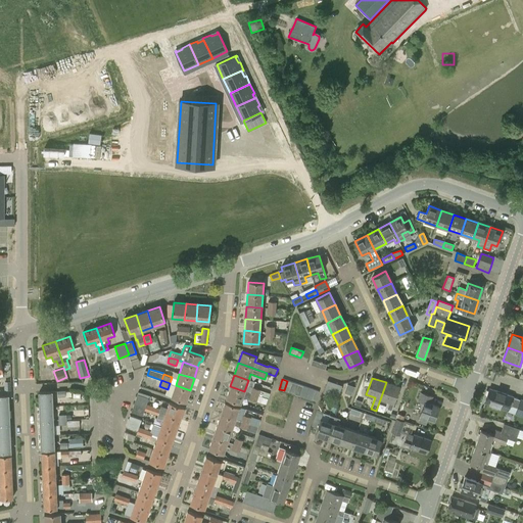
[(292,382),(287,381),(284,390),(289,392),(292,382)]
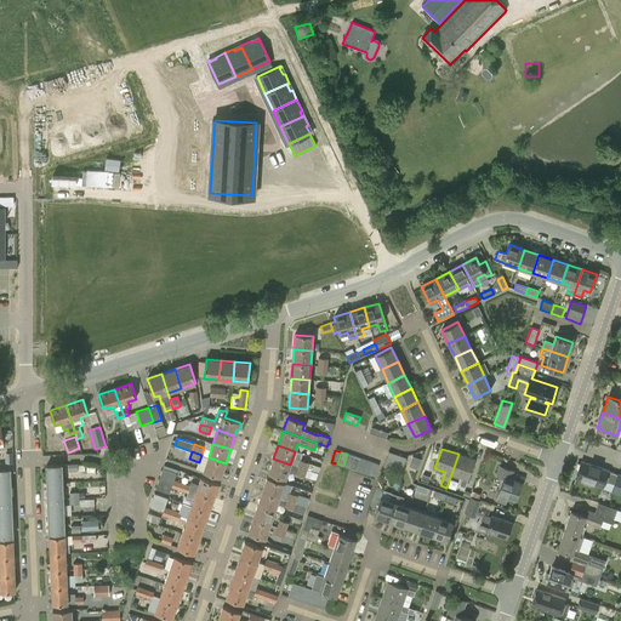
[(353,456),(347,454),(343,466),(349,468),(353,456)]
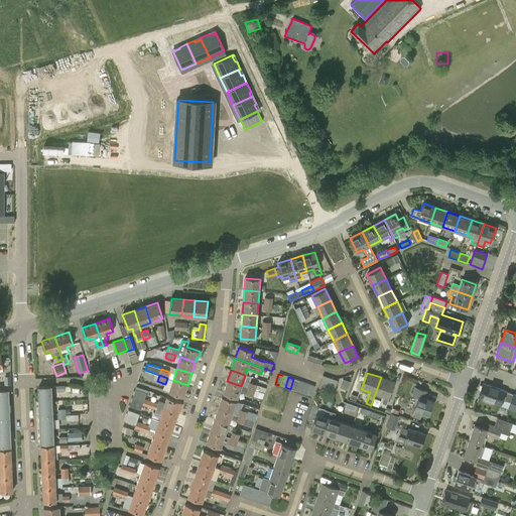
[(394,382),(381,377),(375,394),(384,397),(382,403),(386,405),(388,399),(394,382)]
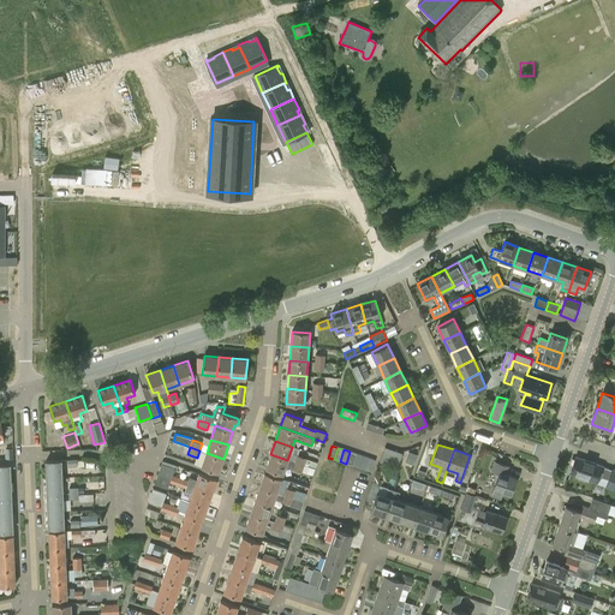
[(357,454),(350,452),(346,464),(352,466),(357,454)]
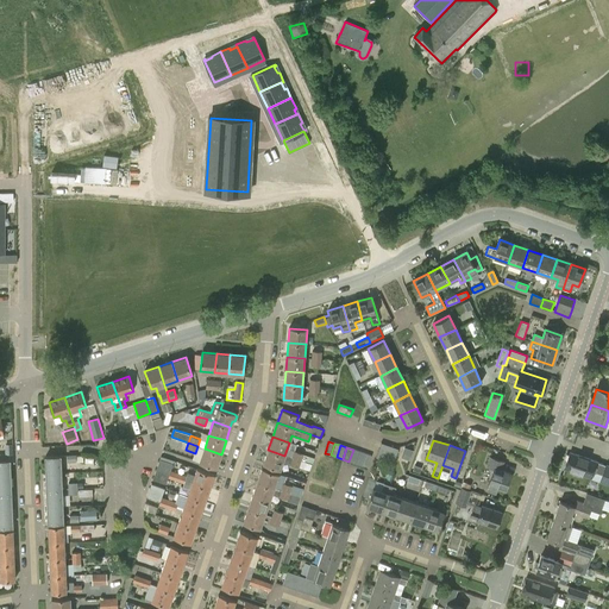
[(409,460),(413,450),(405,447),(401,457),(409,460)]
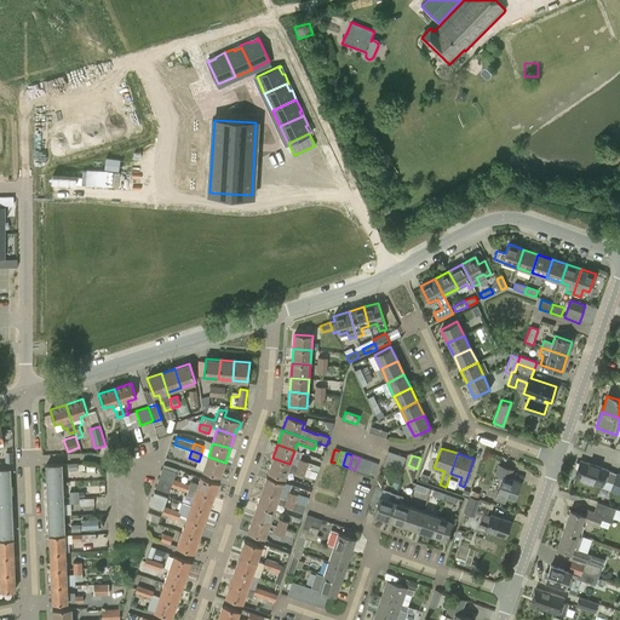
[(220,476),(225,463),(208,457),(204,470),(220,476)]
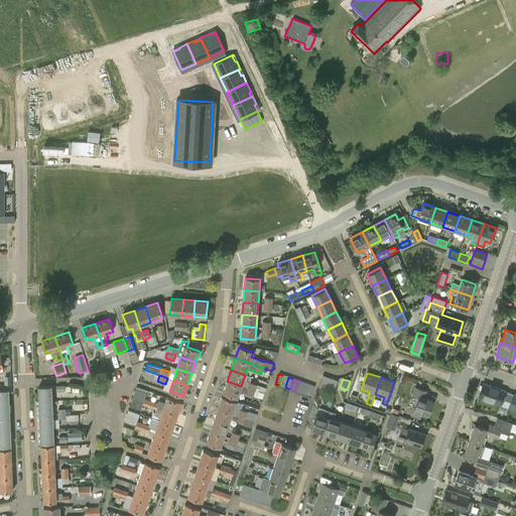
[(241,386),(227,381),(223,392),(238,397),(240,391),(254,396),(256,391),(254,390),(248,388),(247,388),(241,386)]
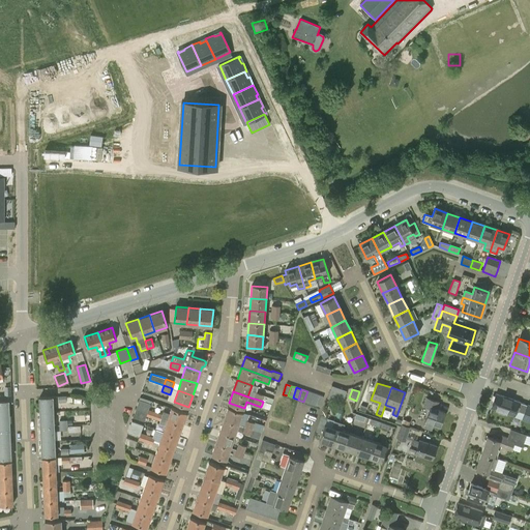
[(313,393),(307,391),(303,402),(308,403),(313,393)]
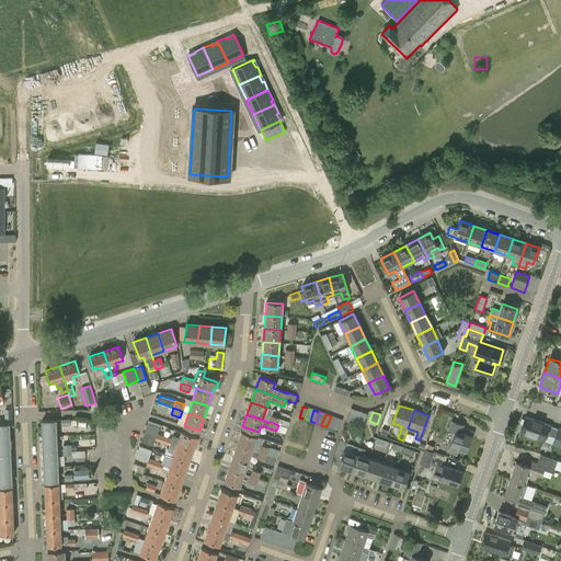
[(271,415),(268,422),(270,422),(276,424),(278,418),(271,415)]
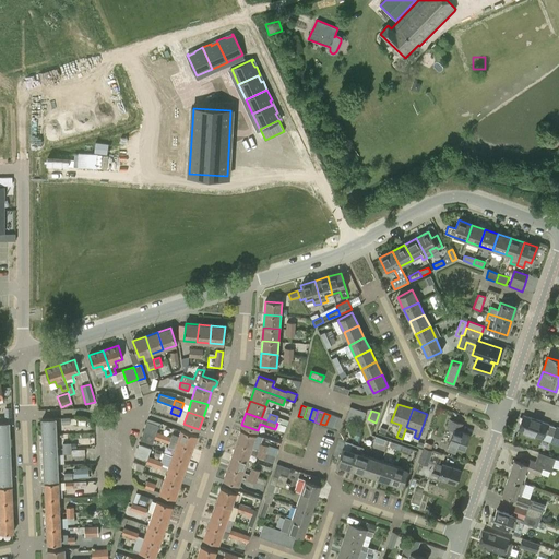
[(355,414),(352,421),(361,425),(365,417),(355,414)]
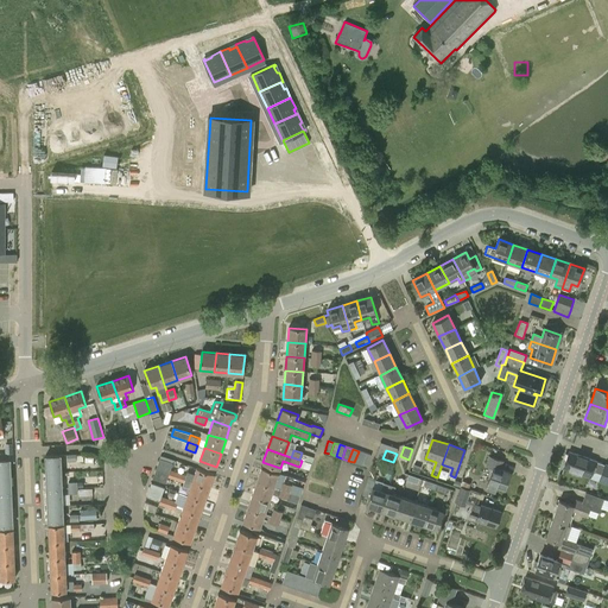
[(365,453),(359,451),(354,462),(360,464),(365,453)]
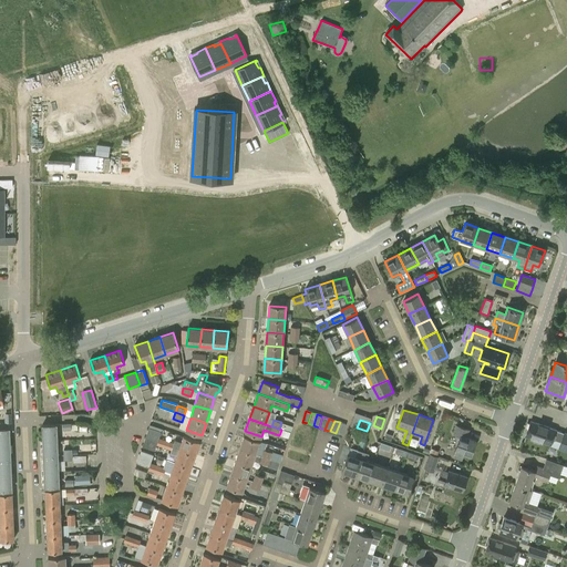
[(566,433),(531,421),(525,435),(550,444),(553,440),(560,443),(558,449),(566,451),(566,433)]
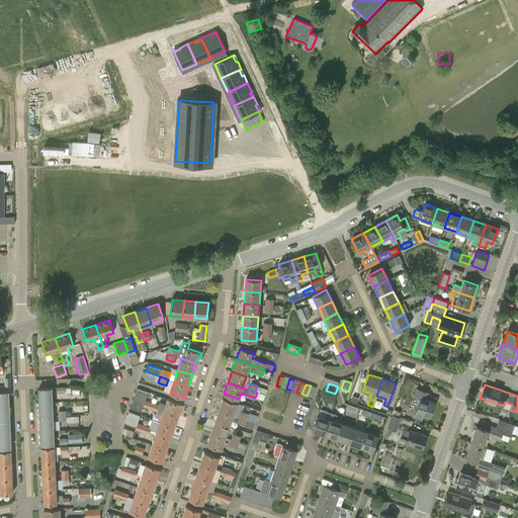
[(316,387),(311,385),(307,396),(313,398),(316,387)]
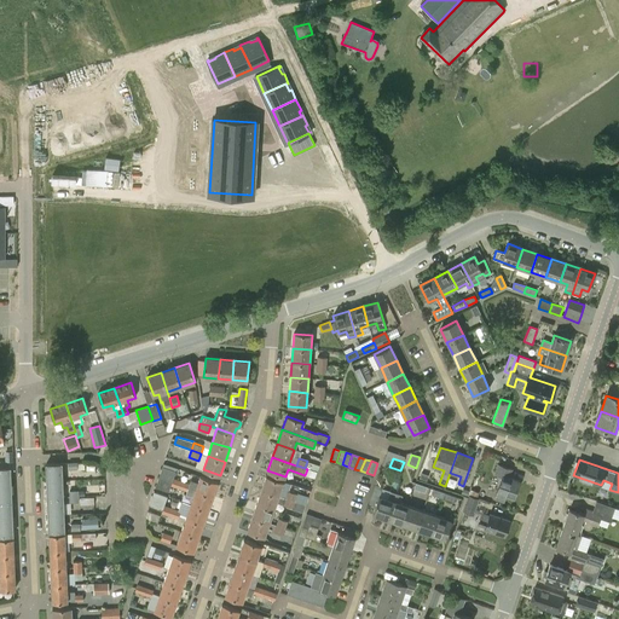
[(46,464),(46,481),(63,480),(62,463),(46,464)]
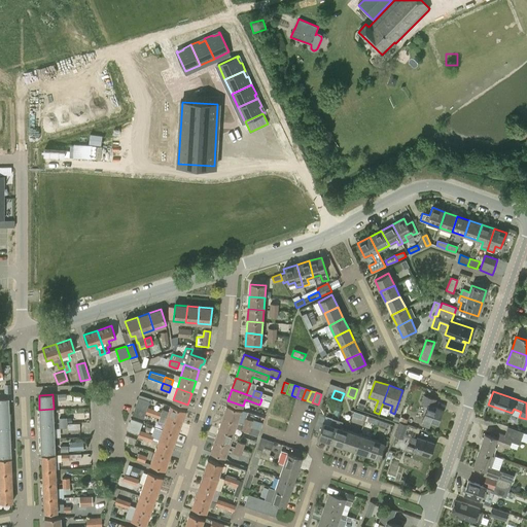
[(428,427),(430,421),(437,424),(442,410),(433,407),(435,399),(424,396),(421,403),(427,405),(421,424),(428,427)]
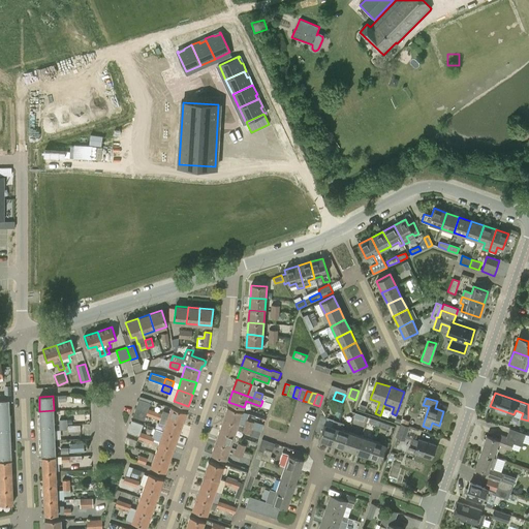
[(138,399),(135,408),(147,411),(148,409),(150,402),(138,399)]
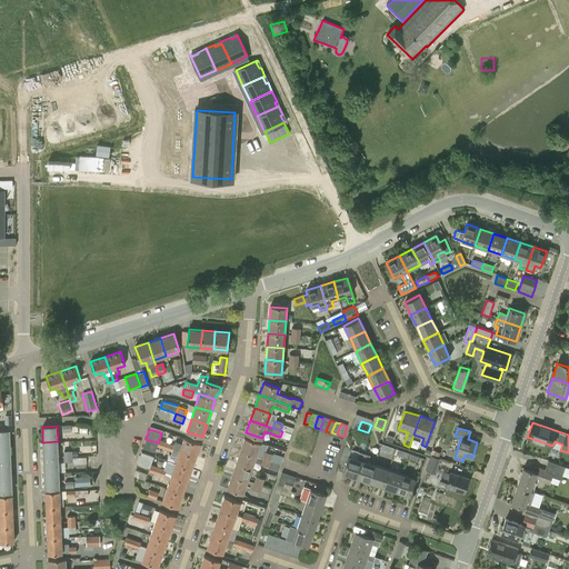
[(0,446),(10,446),(9,430),(0,430),(0,446)]
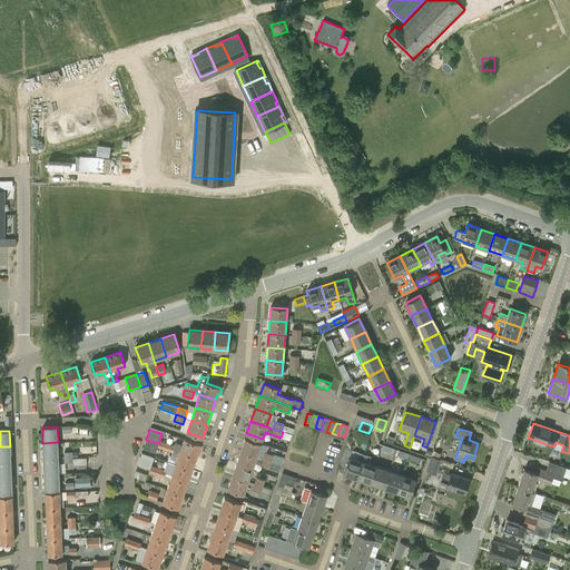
[(245,438),(241,451),(256,457),(261,443),(245,438)]
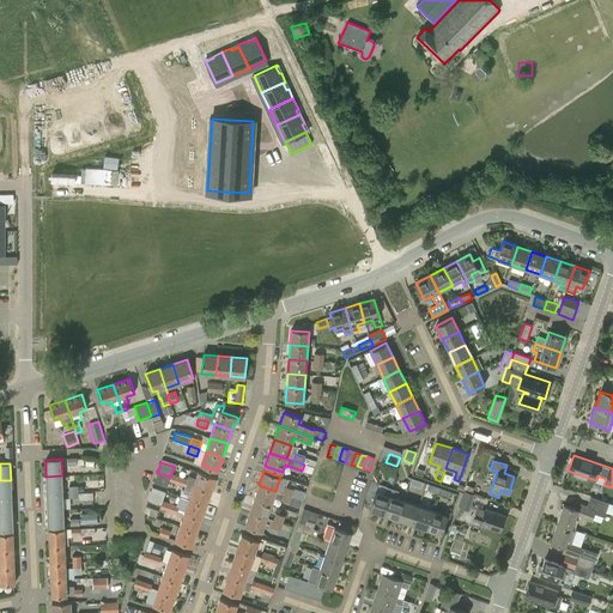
[(186,483),(211,491),(216,478),(199,472),(196,478),(188,475),(187,479),(180,477),(177,484),(184,486),(186,483)]
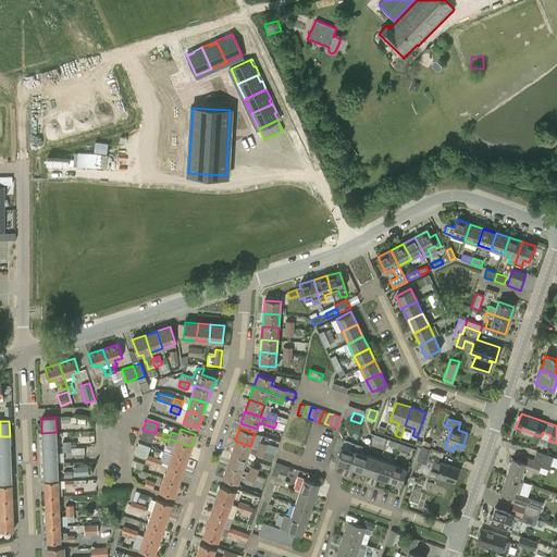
[(155,433),(143,430),(139,438),(151,443),(153,437),(161,440),(163,433),(156,431),(155,433)]
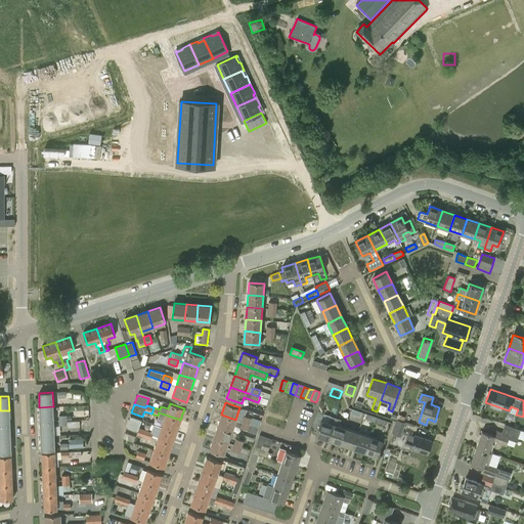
[(53,406),(39,407),(40,422),(53,421),(53,406)]
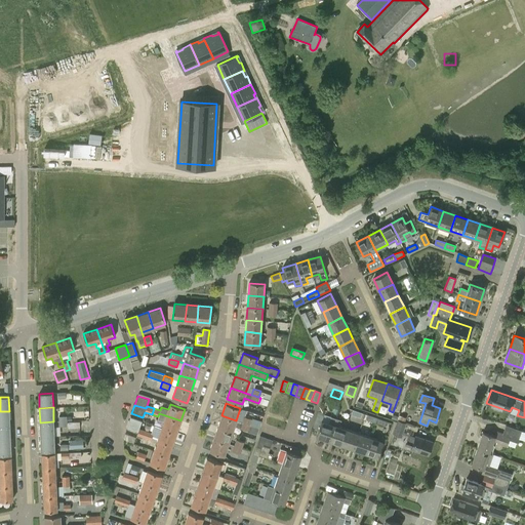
[(324,412),(318,410),(313,428),(318,430),(316,436),(329,441),(336,418),(331,416),(329,423),(321,421),(324,412)]
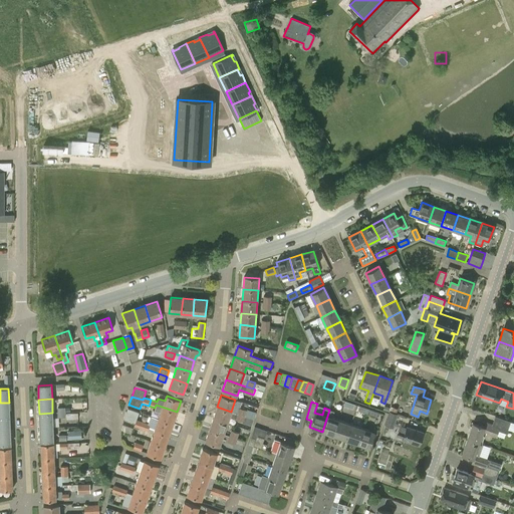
[(0,417),(10,417),(9,403),(0,403),(0,417)]
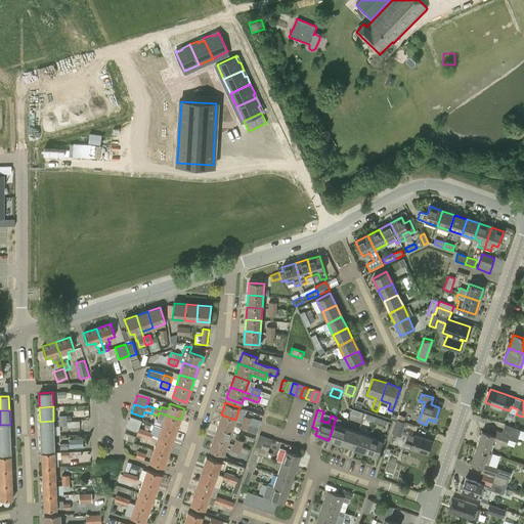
[(158,416),(158,418),(164,420),(162,427),(168,429),(176,432),(180,420),(159,412),(158,416)]
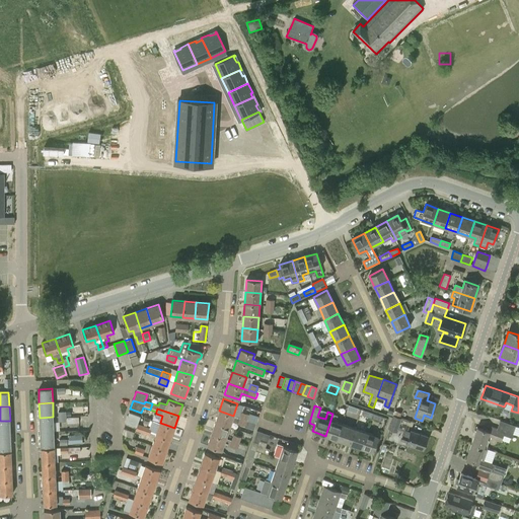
[(128,411),(125,423),(137,426),(140,415),(128,411)]
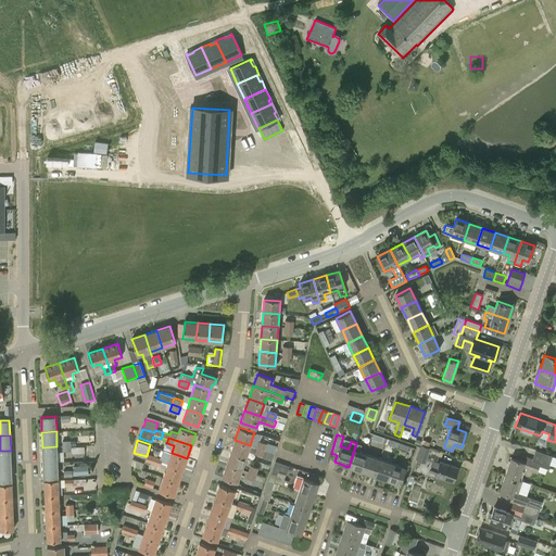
[(275,454),(264,450),(257,447),(250,445),(235,440),(230,452),(245,457),(248,451),(263,456),(262,457),(273,460),(275,454)]
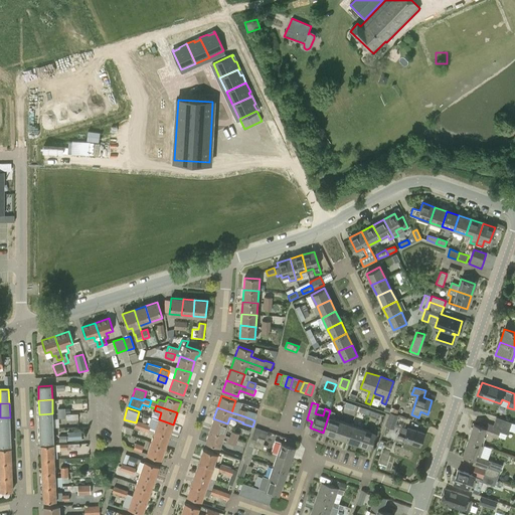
[(240,408),(238,414),(244,416),(246,411),(240,408)]
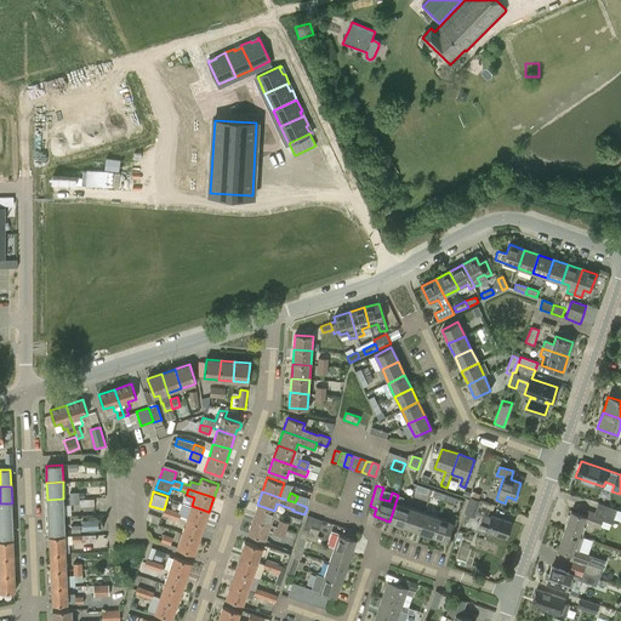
[(404,497),(398,495),(389,522),(404,527),(410,508),(402,506),(404,497)]
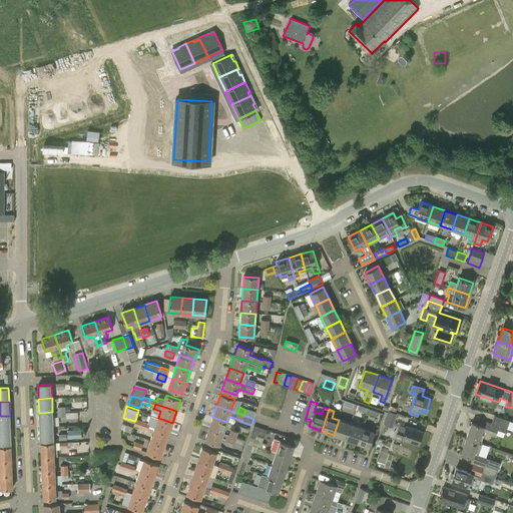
[(389,410),(388,412),(384,425),(392,428),(393,426),(399,428),(396,435),(402,437),(401,438),(418,444),(423,431),(406,426),(405,427),(394,424),(397,413),(389,410)]
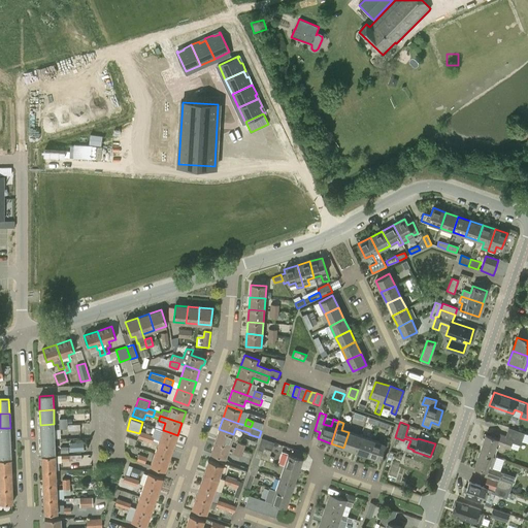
[(54,424),(40,425),(40,438),(55,438),(54,424)]
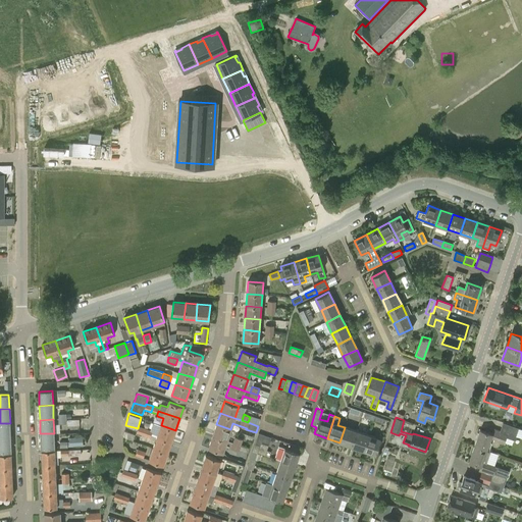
[(486,450),(490,438),(503,442),(505,436),(513,439),(517,427),(503,422),(500,430),(494,429),(492,434),(479,429),(474,446),(486,450)]
